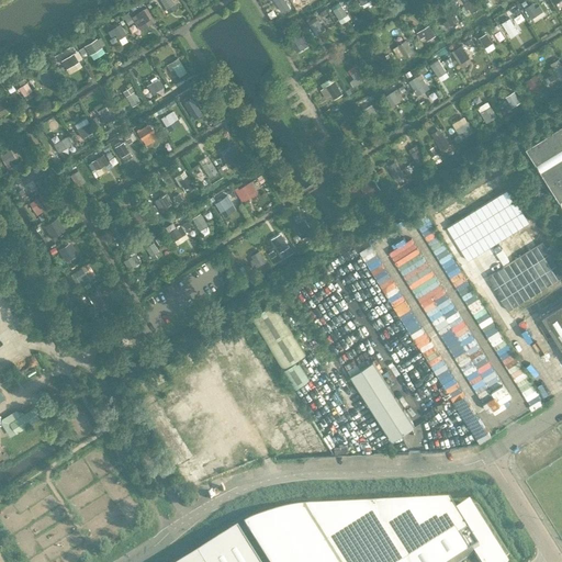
[(176,3),(172,0),(160,0),(167,9),(176,3)]
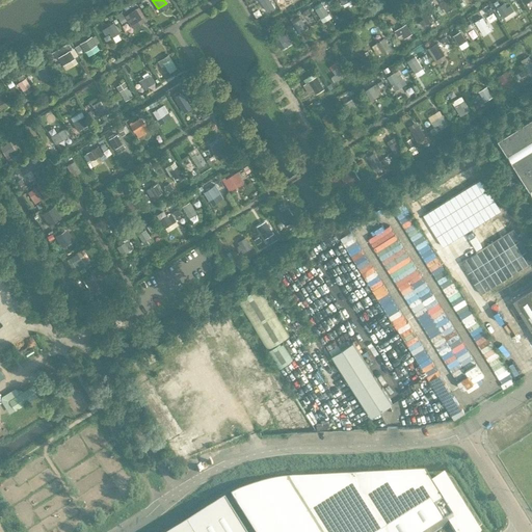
[(274,7),(269,0),(262,0),(261,1),(267,11),(274,7)]
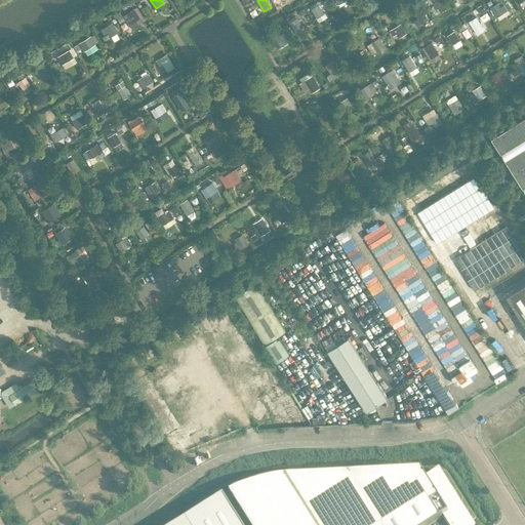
[(450,5),(446,0),(438,0),(437,1),(435,2),(440,11),(450,5)]
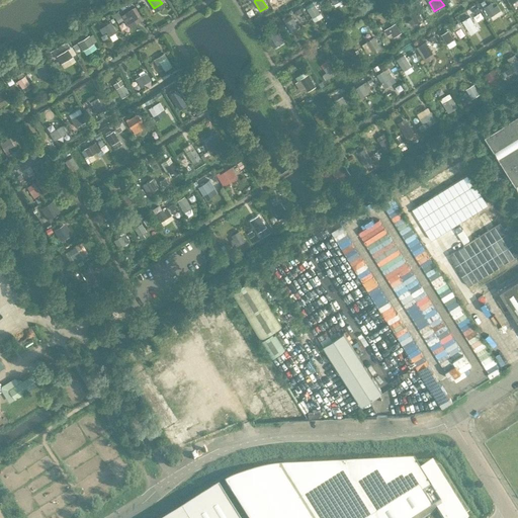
[(517,5),(517,0),(507,0),(513,9),(517,5)]
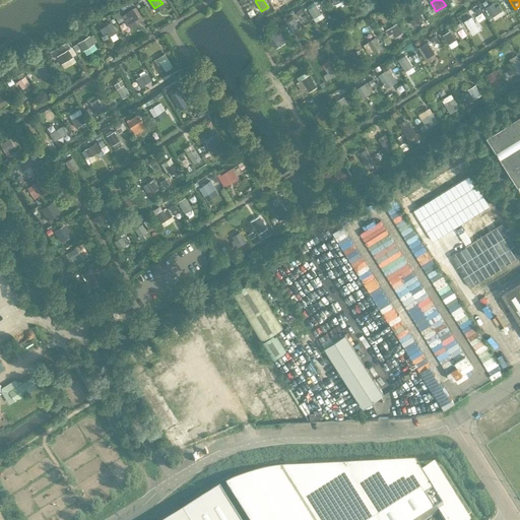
[(495,21),(502,17),(493,2),(485,7),(495,21)]
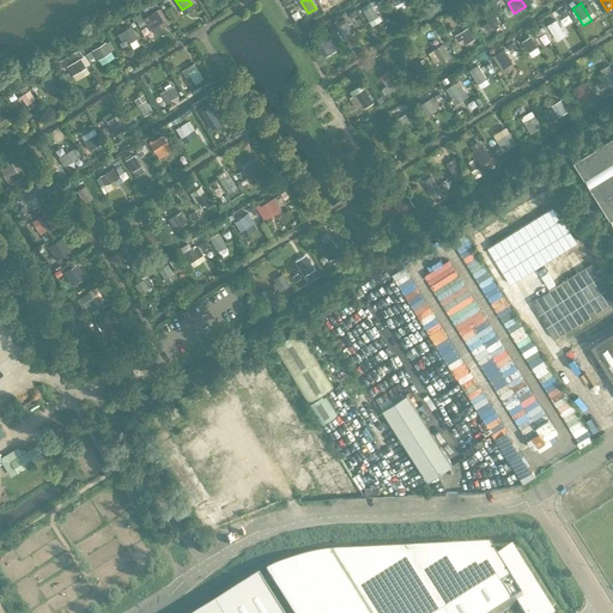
[(378,16),(371,5),(360,12),(368,23),(378,16)]
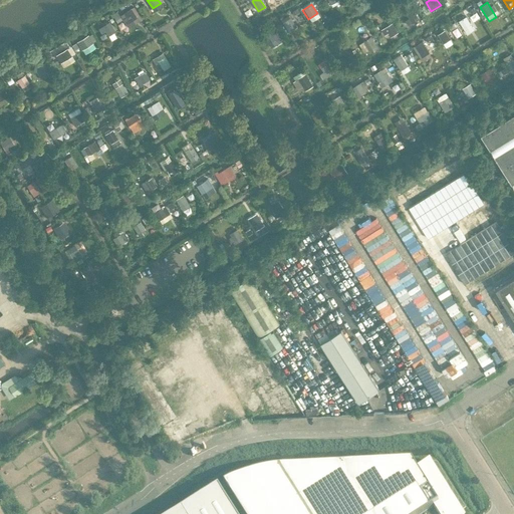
[(141,20),(134,7),(124,13),(126,16),(123,18),(129,27),(141,20)]
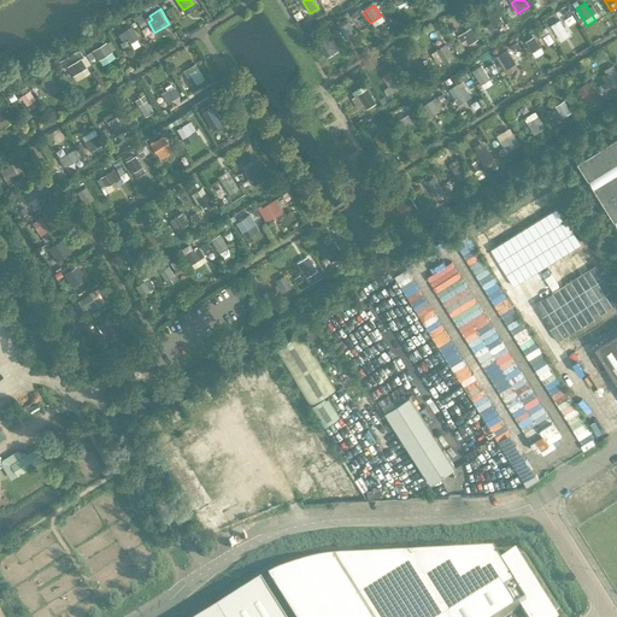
[(503,23),(497,12),(488,18),(494,28),(503,23)]
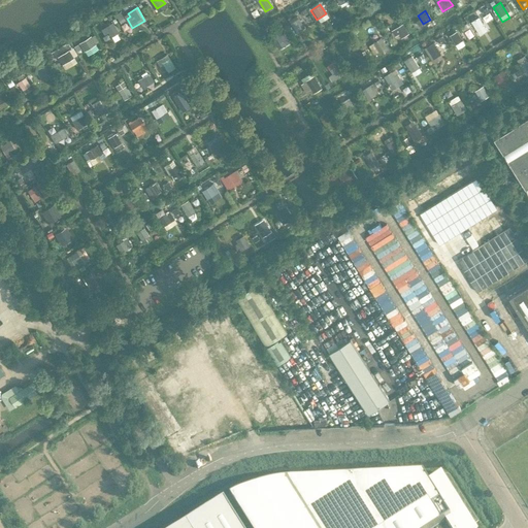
[(485,26),(480,17),(471,22),(477,31),(485,26)]
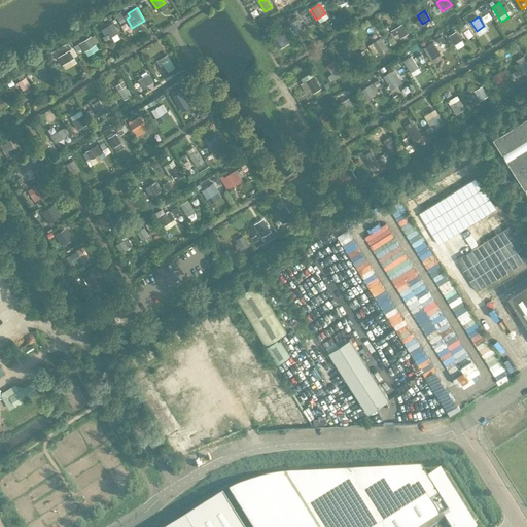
[(304,27),(297,18),(290,23),(296,32),(304,27)]
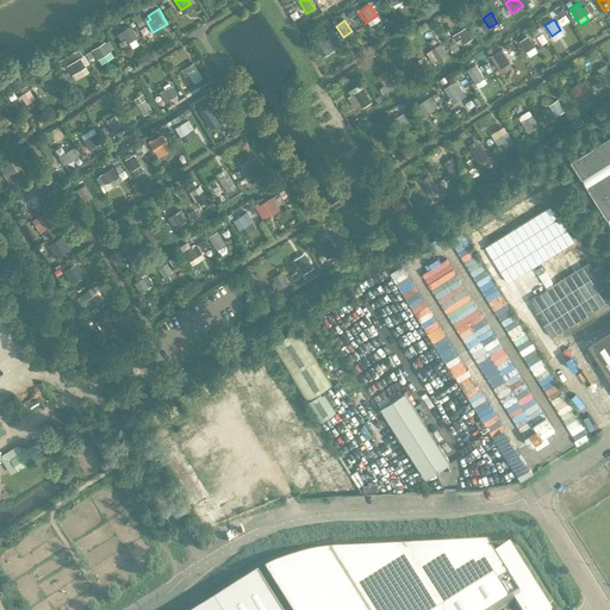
[(138,37),(131,25),(118,33),(123,39),(126,37),(130,42),(138,37)]
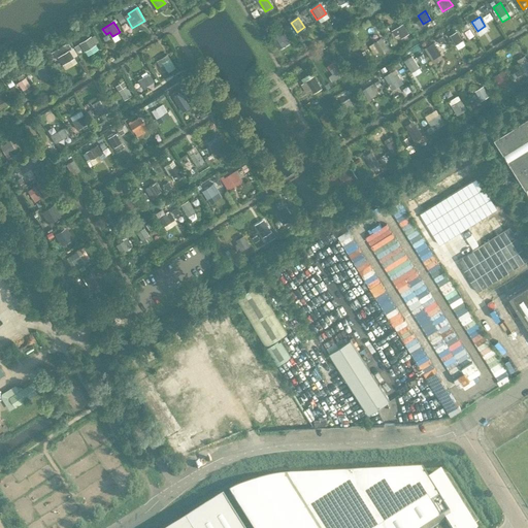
[(409,33),(404,24),(392,31),(396,36),(398,34),(401,38),(409,33)]
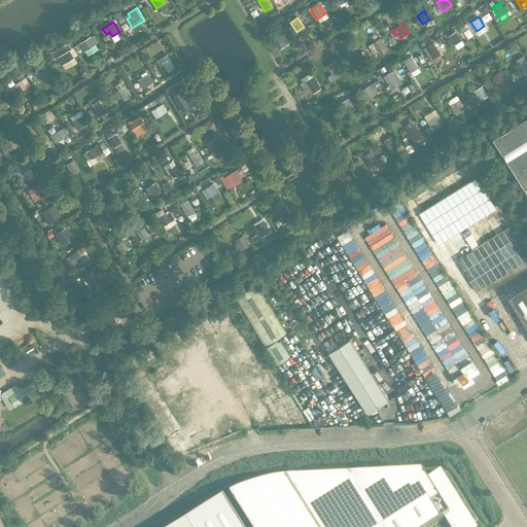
[(290,43),(280,29),(270,35),(279,50),(290,43)]
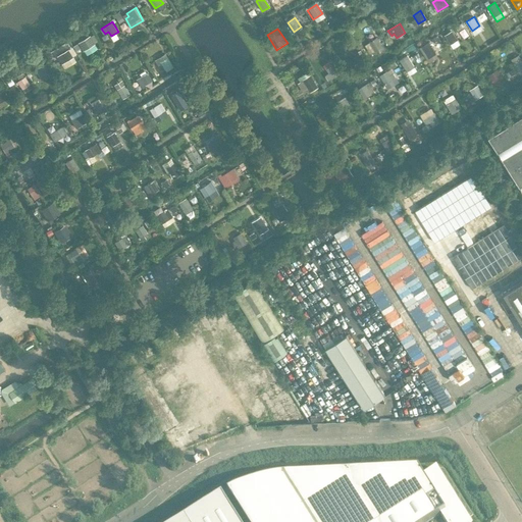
[(457,39),(452,31),(445,35),(450,43),(457,39)]
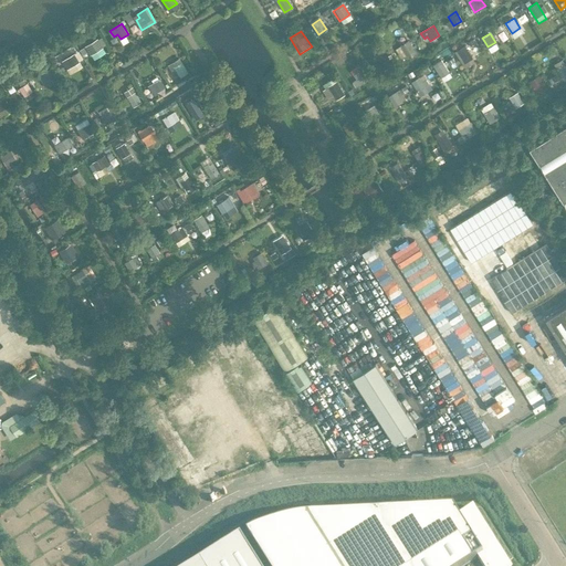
[(104,46),(98,38),(85,45),(91,54),(104,46)]
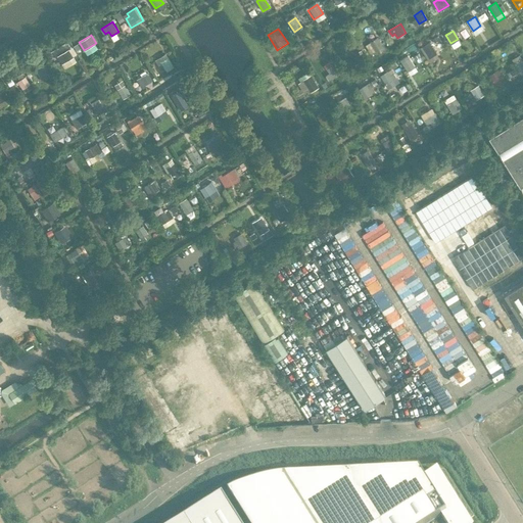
[(385,48),(378,37),(369,42),(377,54),(385,48)]
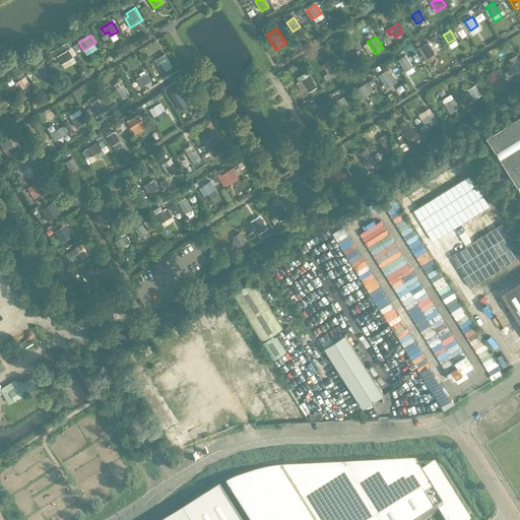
[(434,52),(429,44),(427,42),(420,46),(427,57),(434,52)]
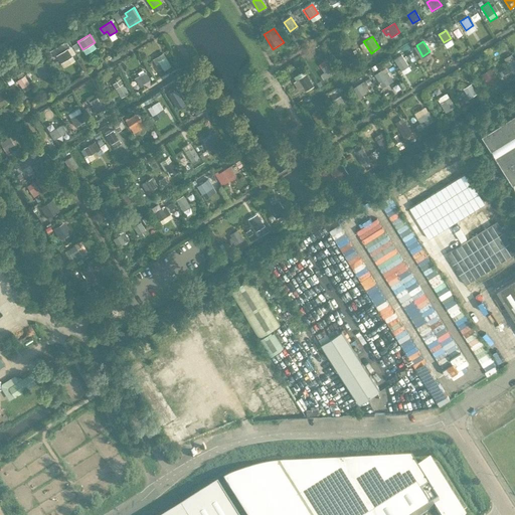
[(72,56),(67,48),(56,55),(61,63),(72,56)]
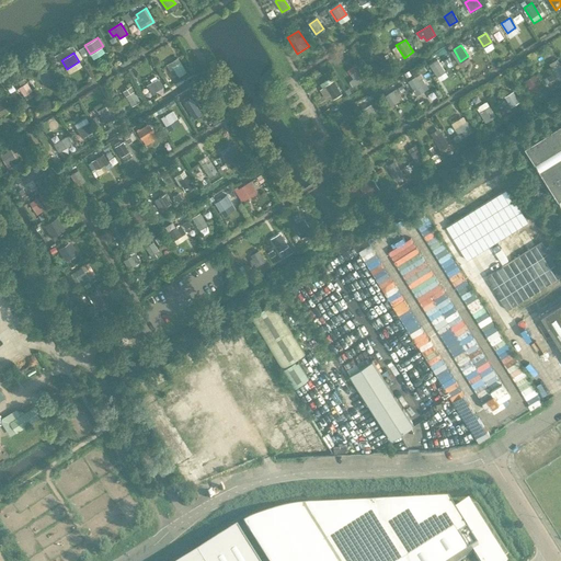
[(387,65),(381,55),(374,60),(379,69),(387,65)]
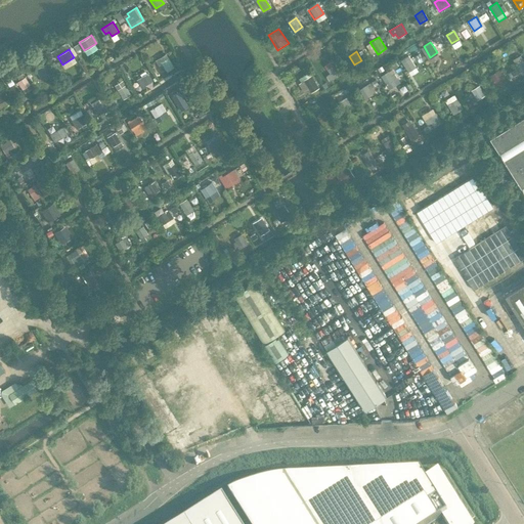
[(174,67),(166,53),(155,59),(160,69),(164,67),(167,71),(174,67)]
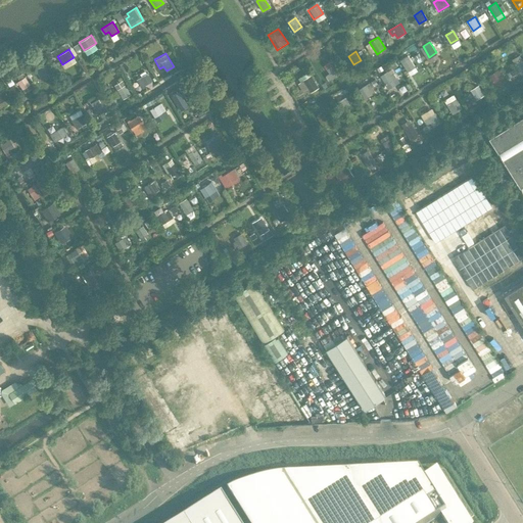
[(408,72),(415,66),(408,55),(400,59),(408,72)]
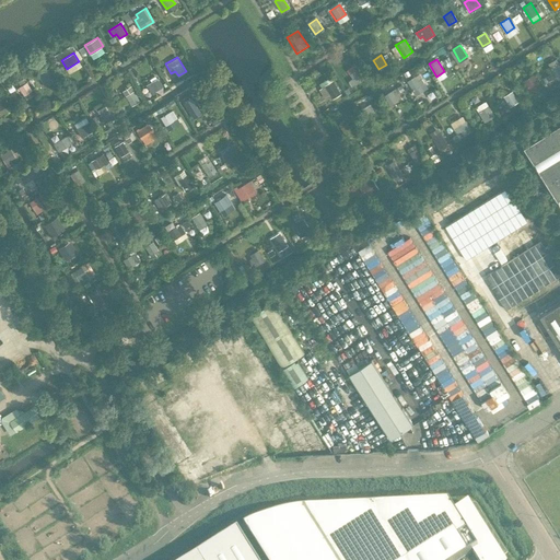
[(559,74),(559,66),(558,61),(549,67),(557,78),(559,74)]
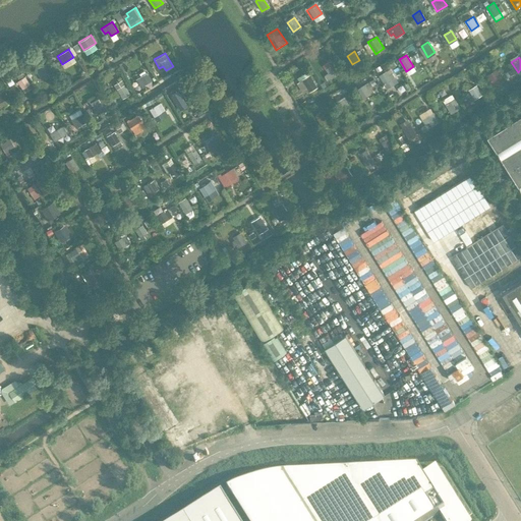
[(52,69),(47,62),(36,69),(41,76),(52,69)]
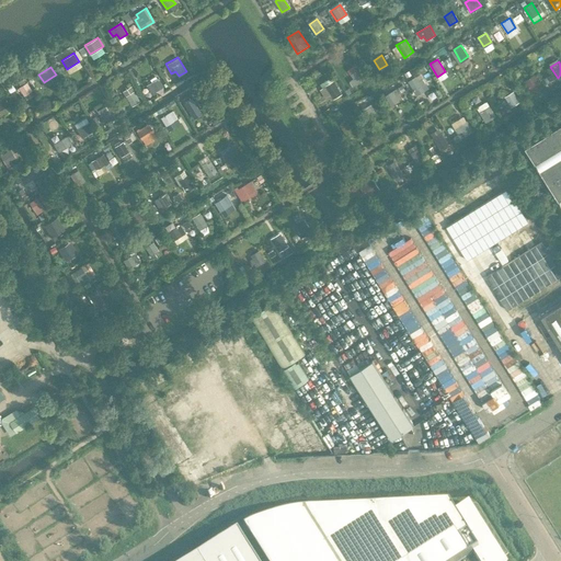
[(366,79),(359,68),(351,73),(353,79),(350,81),(353,87),(366,79)]
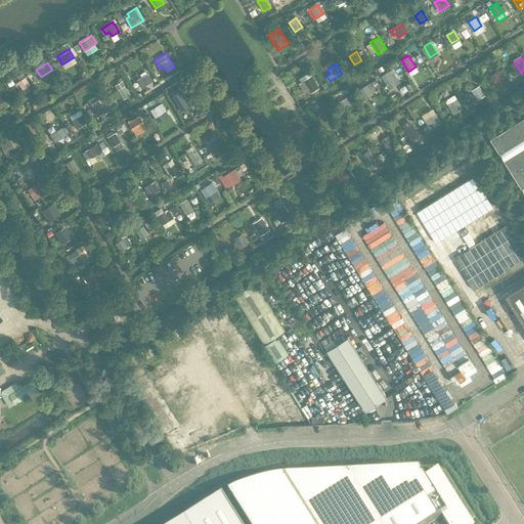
[(506,82),(499,73),(498,70),(489,75),(496,87),(506,82)]
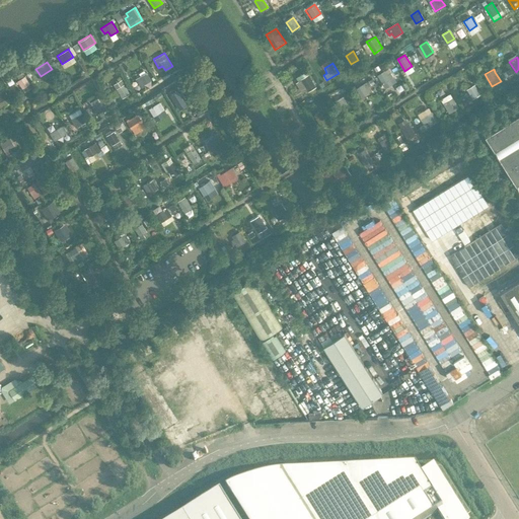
[(390,79),(384,70),(377,75),(383,83),(390,79)]
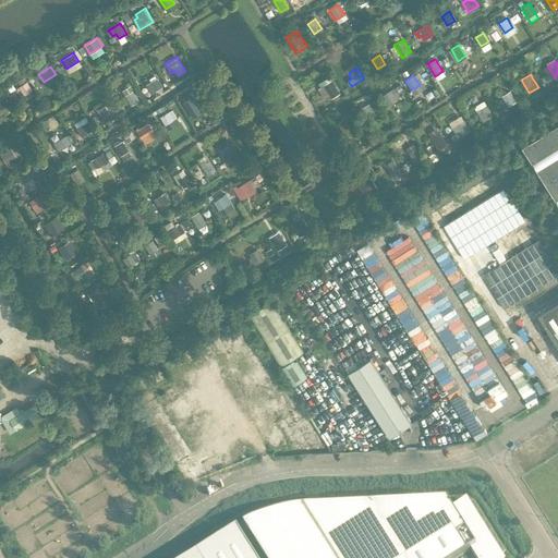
[(155,89),(161,85),(157,77),(149,82),(145,84),(153,95),(156,93),(155,89)]
